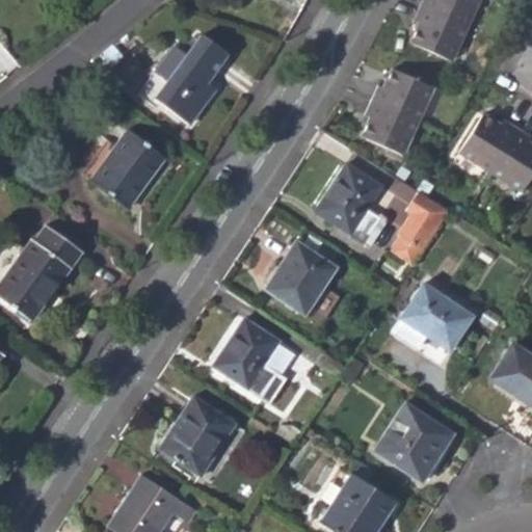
[(405,44),(447,61),(474,0),(418,0),(408,21),(415,24),(405,44)]
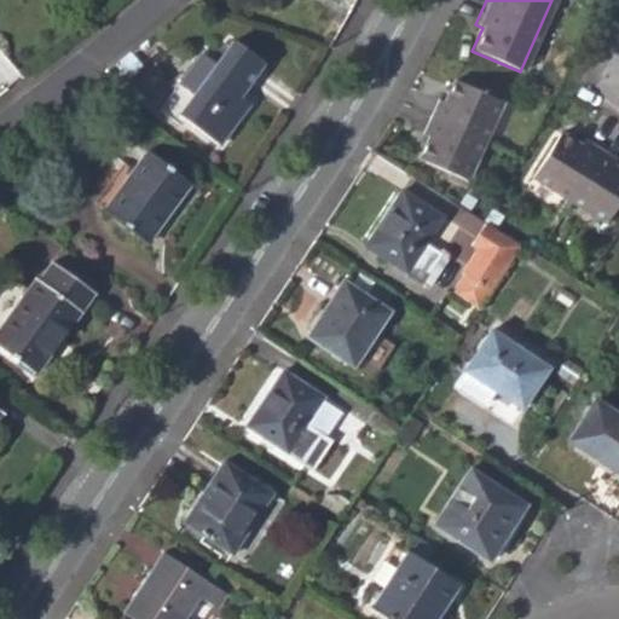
[(247,104),(236,94),(229,90),(235,82),(241,88),(261,62),(233,40),(214,67),(194,94),(179,115),(218,143),(247,104)]
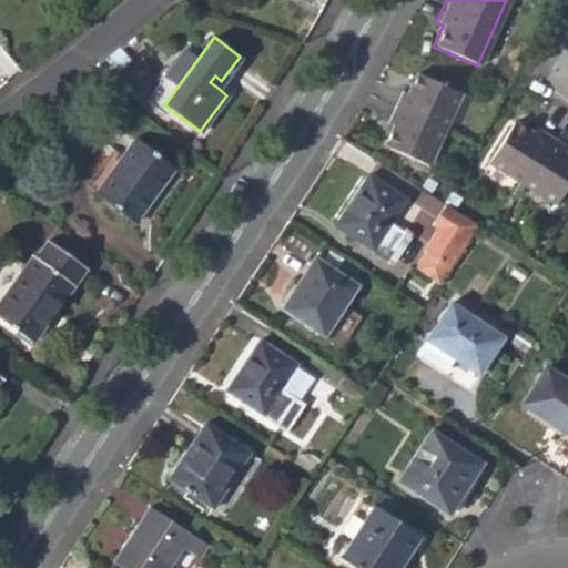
[(162,75),(178,87),(196,61),(181,50),(162,75)]
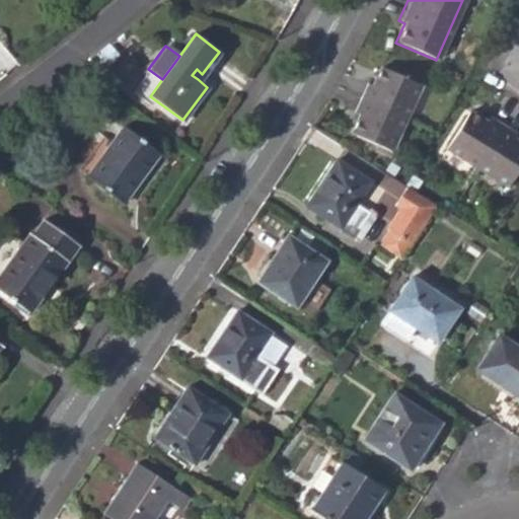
[(192,75),(198,79),(202,74),(197,69),(192,75)]
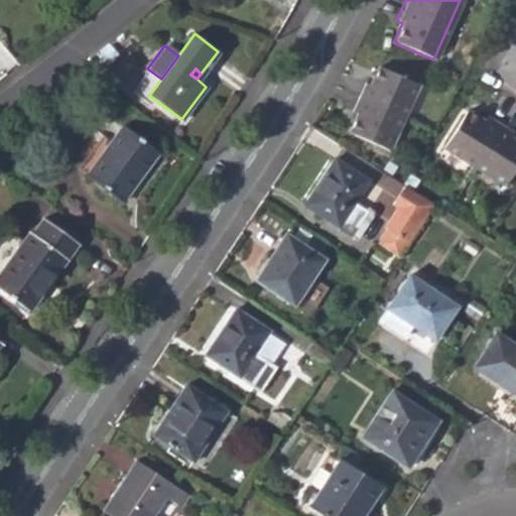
[(348,134),(387,151),(416,87),(377,69),(370,86),(364,84),(351,112),(357,115),(348,134)]
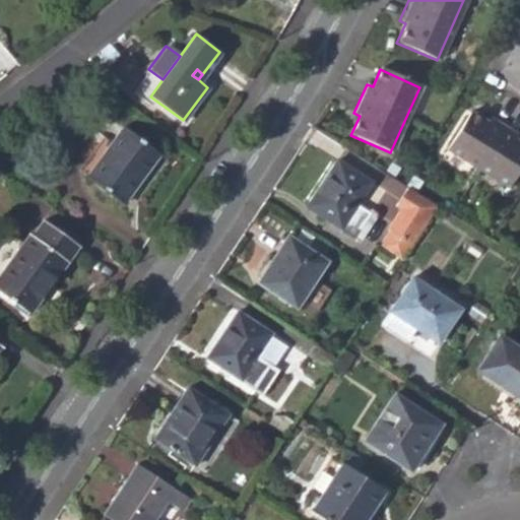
[(444,148),(506,187),(519,165),(519,143),(513,139),(516,133),(488,117),(484,122),(467,111),(444,148)]
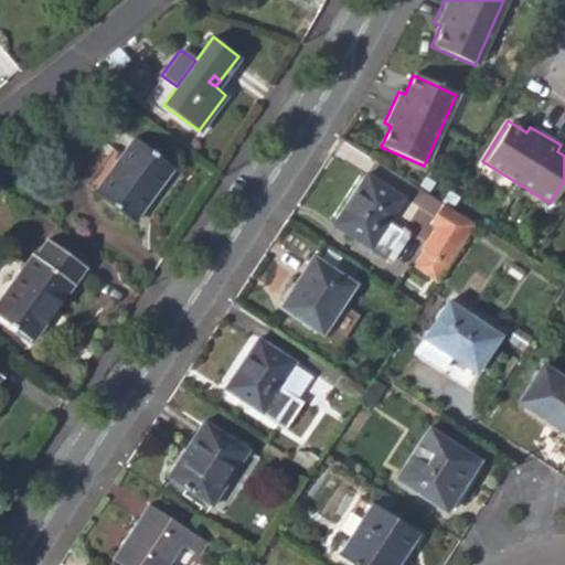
[(94,192),(132,220),(173,166),(134,136),(94,192)]
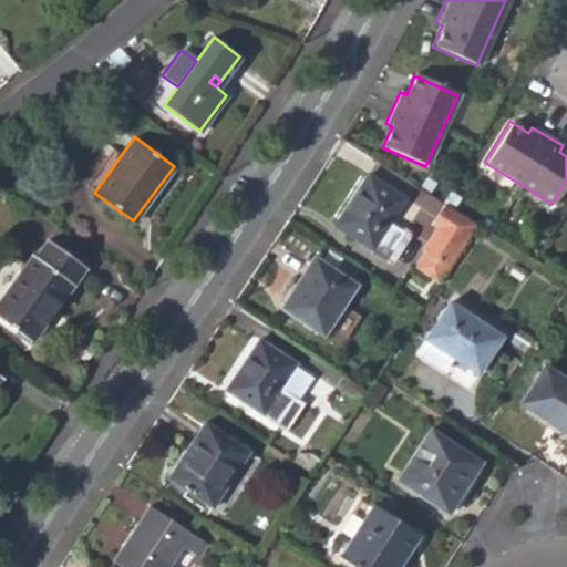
[(336,225),(393,263),(409,238),(410,235),(409,232),(408,229),(404,228),(403,228),(401,230),(388,222),(403,197),(368,174),(336,225)]
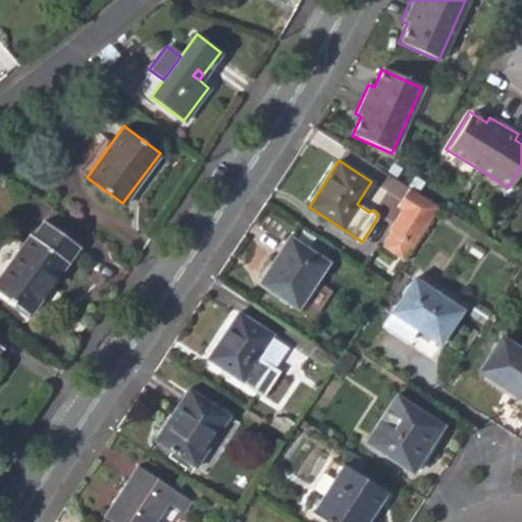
[(389,228),(392,230),(414,246),(439,207),(409,187),(396,206),(402,209),(389,228)]
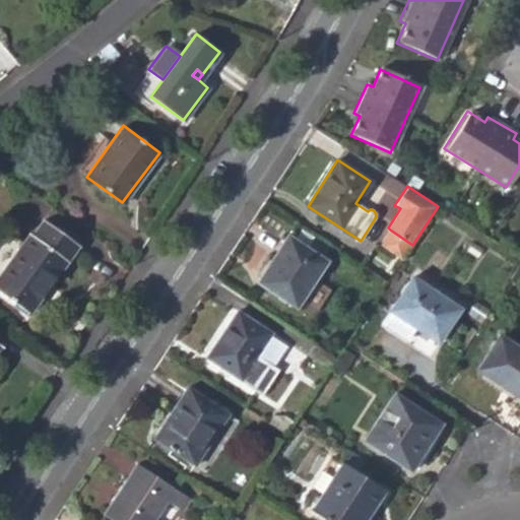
[(0,274),(0,291),(29,313),(77,245),(44,219),(33,236),(29,234),(0,274)]
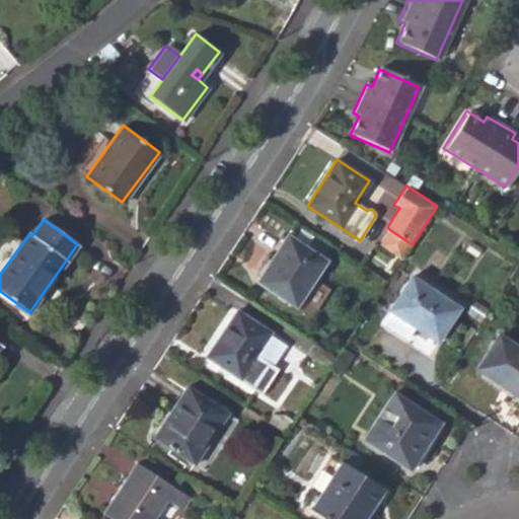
[(379,246),(400,261),(412,244),(389,229),(379,246)]
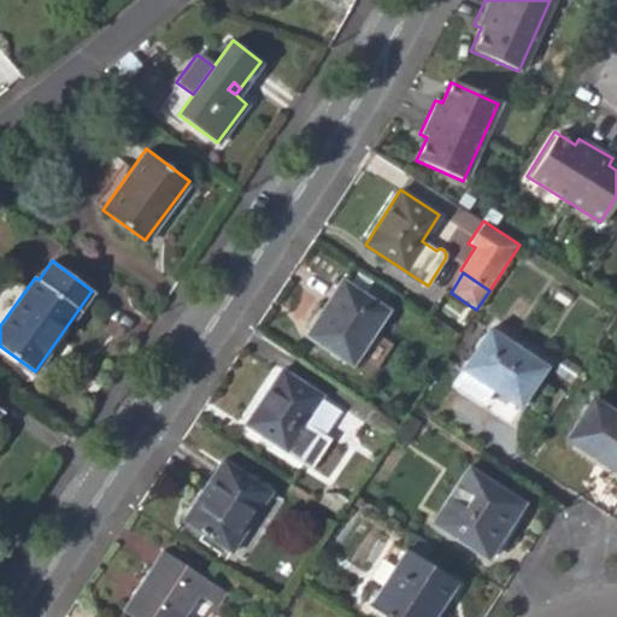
[(304,335),(350,365),(385,310),(341,280),(304,335)]
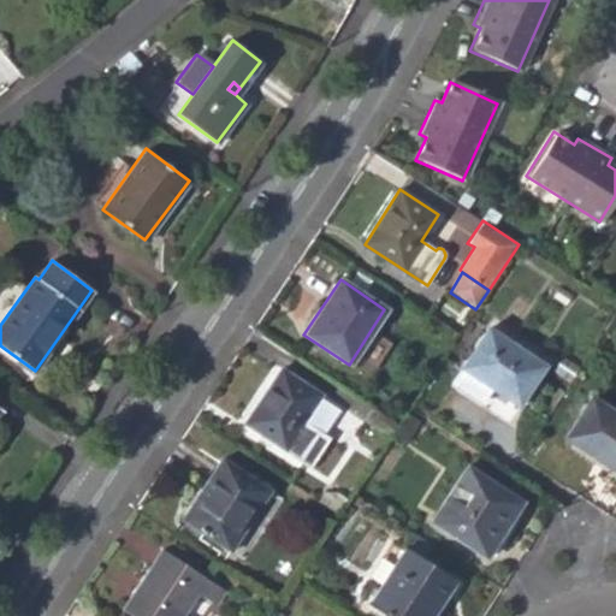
[(433,359),(439,363),(458,335),(451,330),(433,359)]
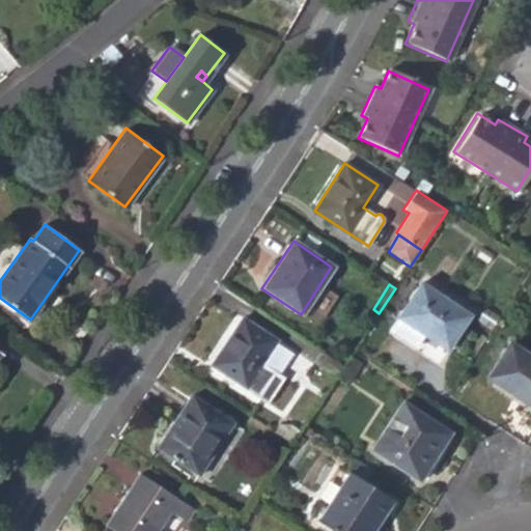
[(419,284),(397,318),(421,335),(445,350),(467,316),(419,284)]
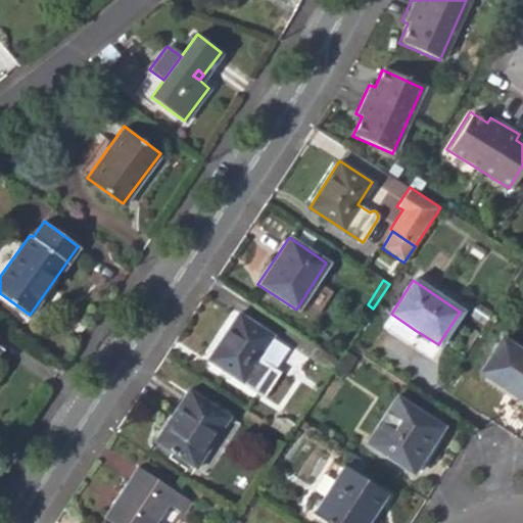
[(381,329),(406,344),(415,330),(391,314),(381,329)]
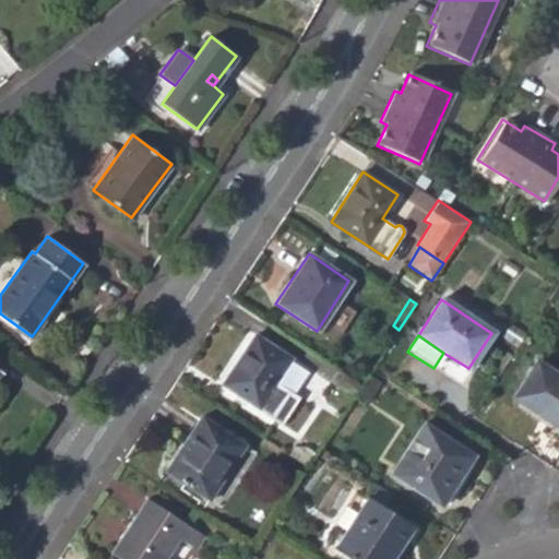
[(296,401),(293,400),(274,387),(288,365),(290,360),(252,336),(221,385),(282,425),(296,401)]
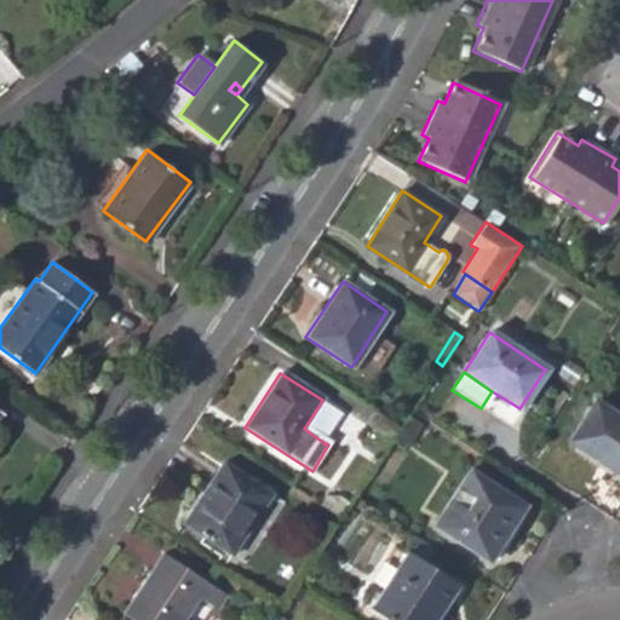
[(619,475),(619,419),(595,403),(569,442),(619,475)]
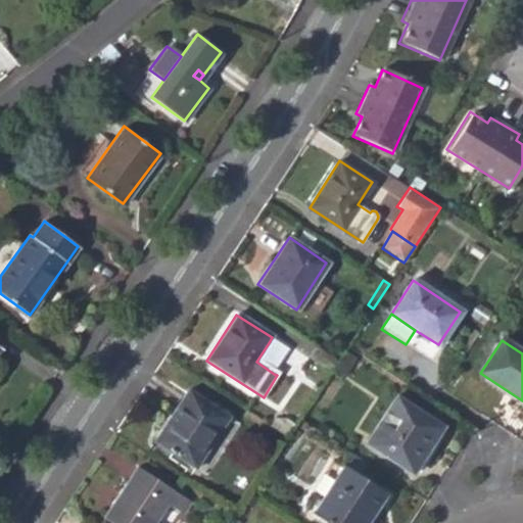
[(256,362),(274,374),(286,353),(270,341),(256,362)]
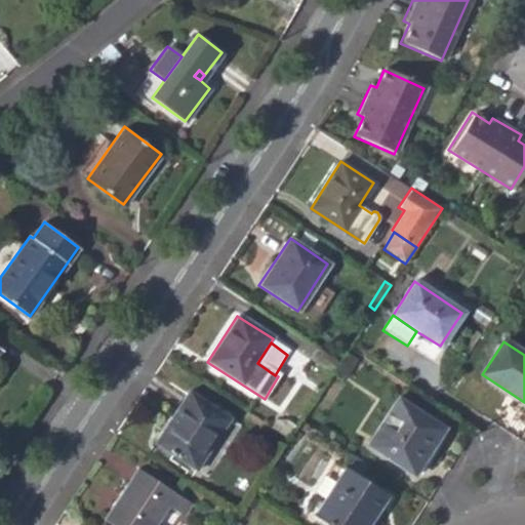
[(155,443),(195,470),(229,420),(188,393),(155,443)]
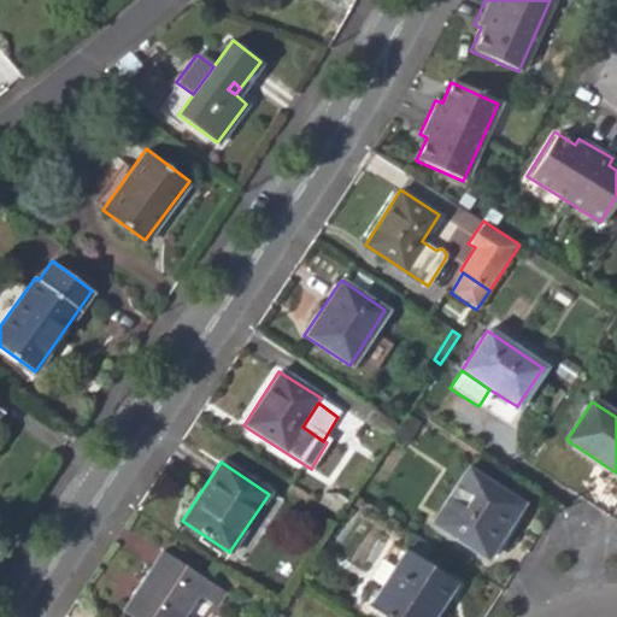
[(429,524),(485,560),(521,506),(466,470),(429,524)]
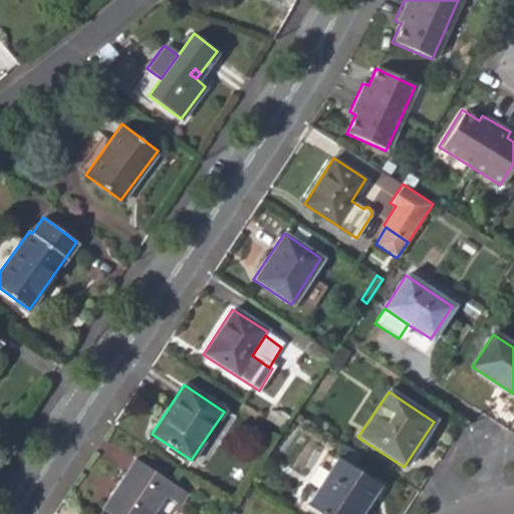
[(101,509),(108,513),(152,513),(164,497),(178,505),(186,493),(135,459),(101,509)]
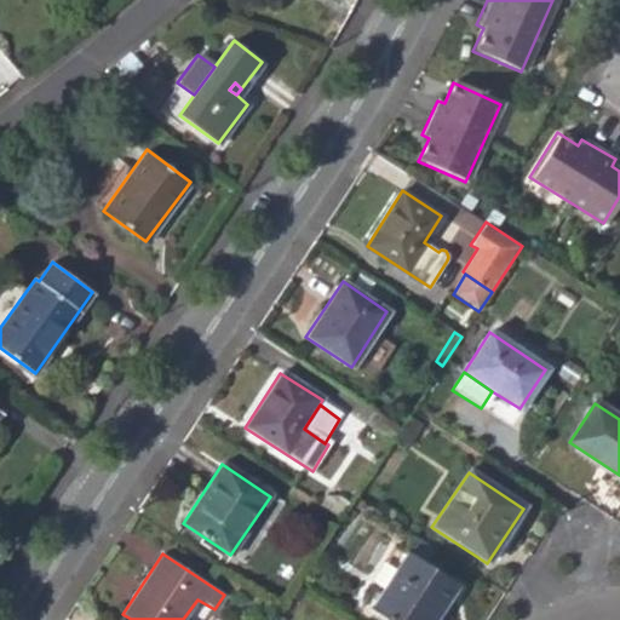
[(372,609),(386,619),(432,619),(455,585),(407,554),(372,609)]
